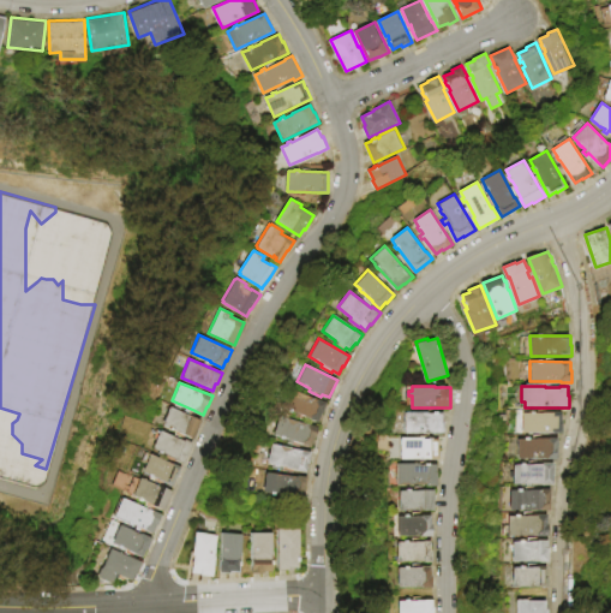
[(289,387),(328,403),(323,414),(322,414),(319,421),(310,417),(309,421),(297,416),(298,412),(282,406),(289,387)]
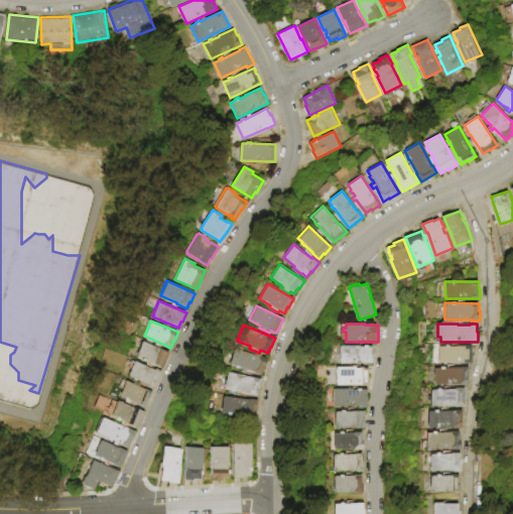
[(141,340),(169,352),(163,368),(154,365),(155,363),(135,355),(141,340)]
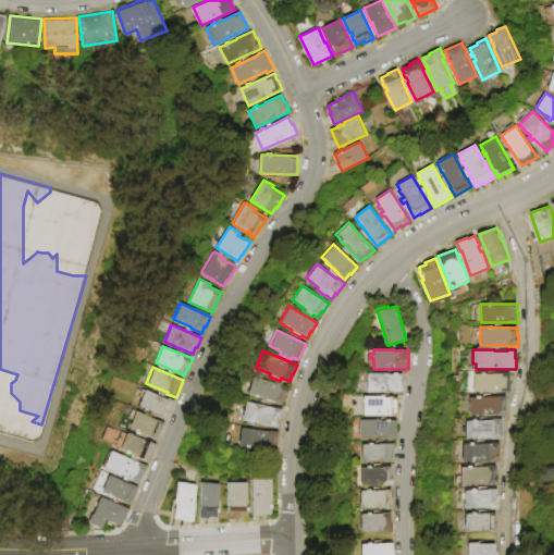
[(368,372),(389,372),(389,373),(393,373),(393,372),(397,372),(397,373),(403,373),(403,392),(394,392),(368,392),(368,372)]
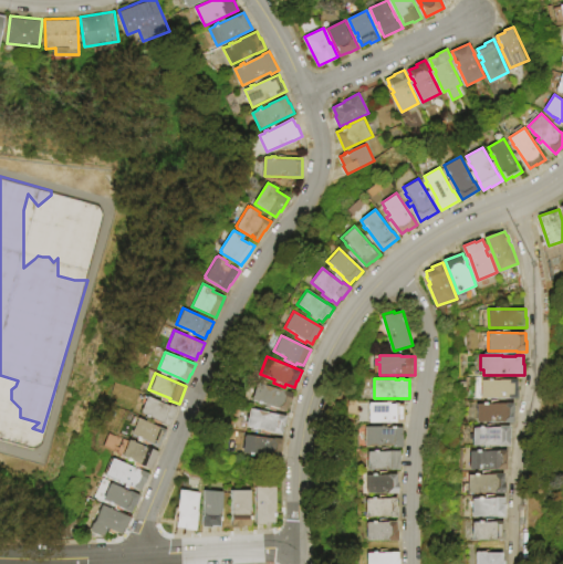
[(481,380),(510,380),(510,379),(518,379),(518,388),(519,388),(519,398),(481,398),(481,380)]
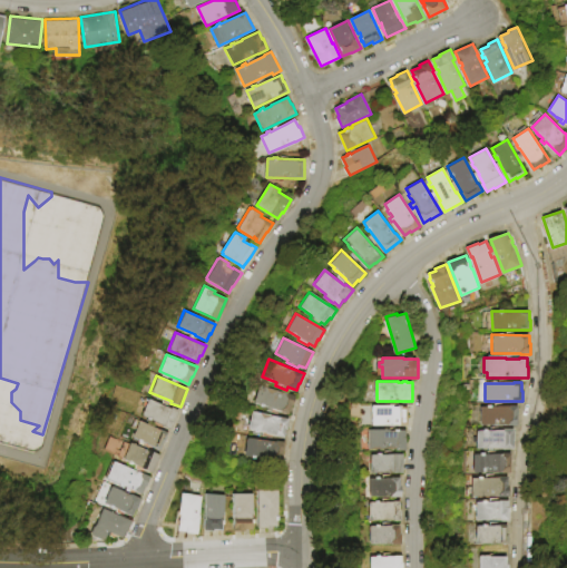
[(260,384),(285,393),(286,392),(296,395),(293,405),(290,414),(281,411),(280,414),(267,410),(270,407),(254,402),(260,384)]
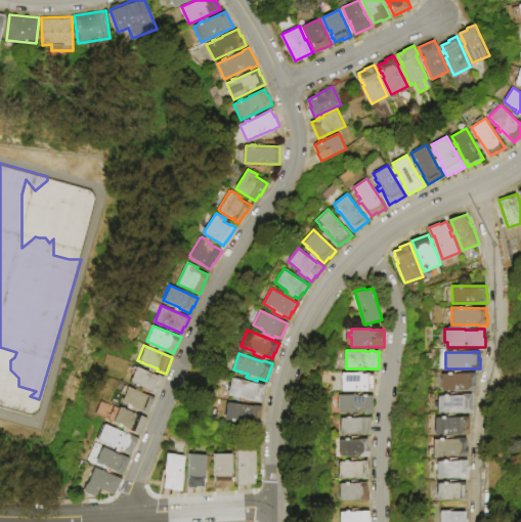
[(129,382),(132,374),(129,373),(133,365),(158,376),(159,374),(164,377),(157,394),(150,391),(129,382)]
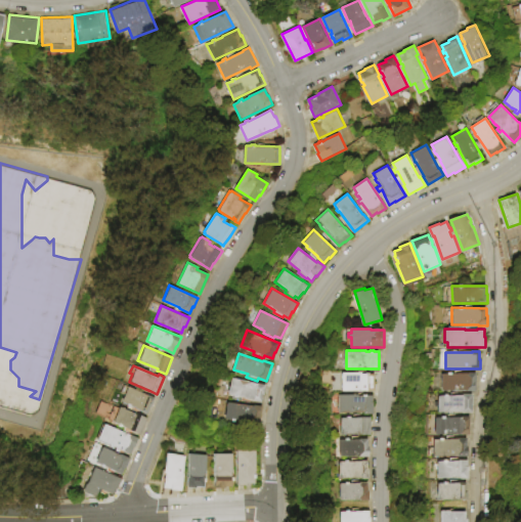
[(343,373),(367,373),(367,374),(375,374),(375,382),(377,382),(377,390),(343,390),(343,373)]
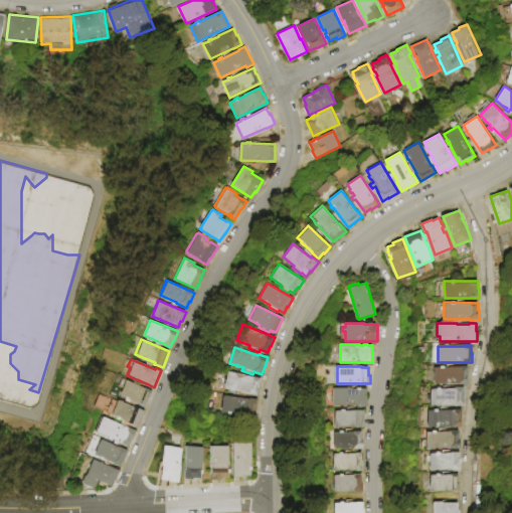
[(434,367),(461,367),(461,366),(469,366),(468,383),(434,383),(434,367)]
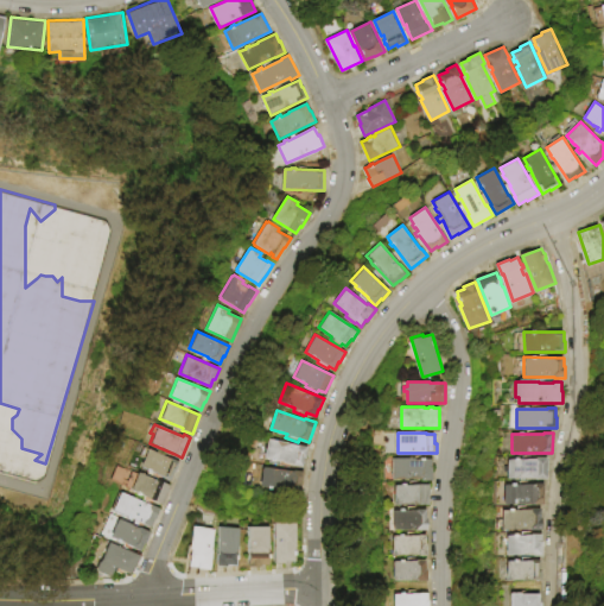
[(269,437),(310,447),(307,458),(306,458),(304,467),(296,465),(296,464),(293,464),(293,467),(280,465),(281,460),(265,456),(269,437)]
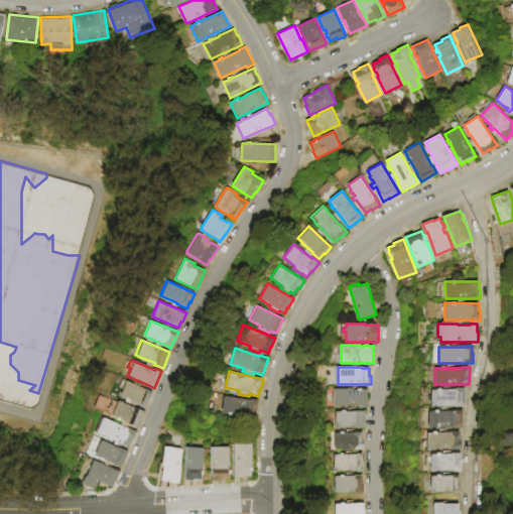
[(125,380),(152,391),(149,400),(147,400),(145,406),(119,396),(125,380)]
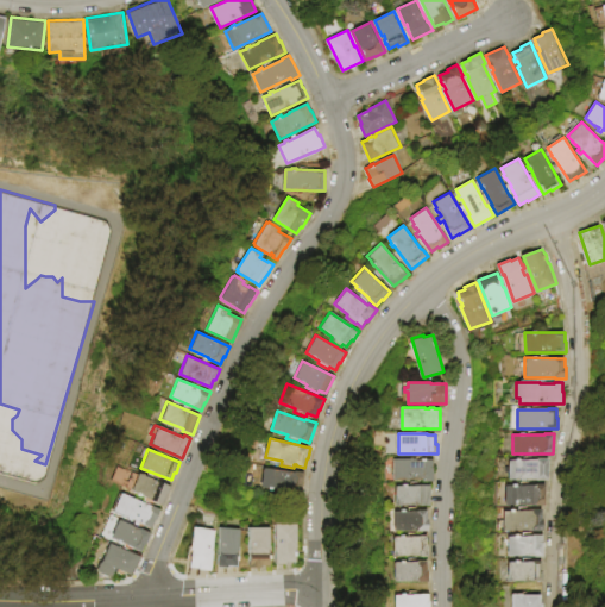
[(395,458),(416,458),(416,461),(426,461),(426,458),(434,458),(434,481),(423,481),(423,480),(395,480),(395,458)]
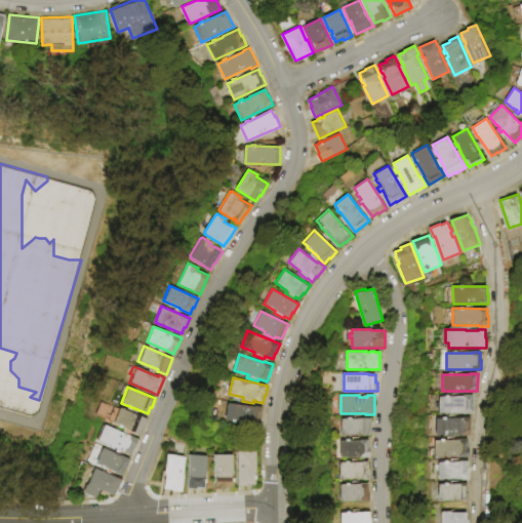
[(438,396),(464,396),(464,395),(474,395),(474,413),(438,413),(438,396)]
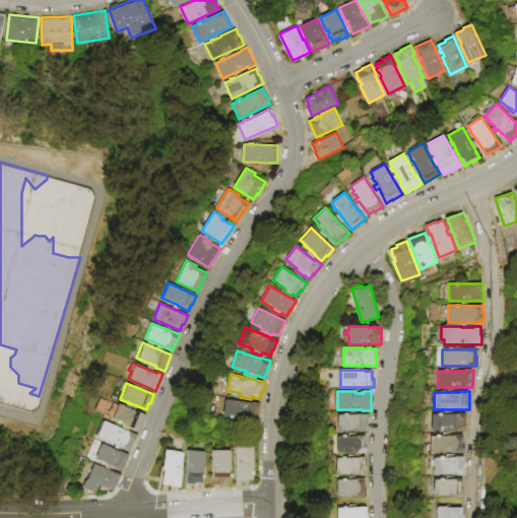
[(118,403),(139,412),(139,411),(146,414),(139,431),(133,429),(132,431),(123,427),(124,424),(114,419),(114,421),(106,416),(107,415),(93,409),(100,397),(117,405),(118,403)]
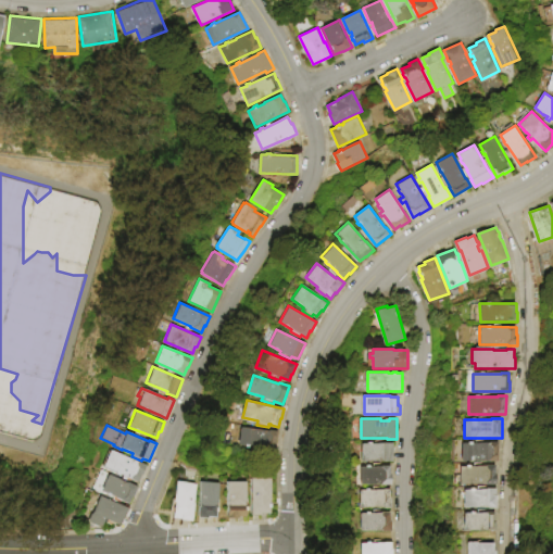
[(242,426),(279,431),(277,450),(266,449),(266,448),(251,445),(251,444),(247,443),(247,444),(240,444),(242,426)]
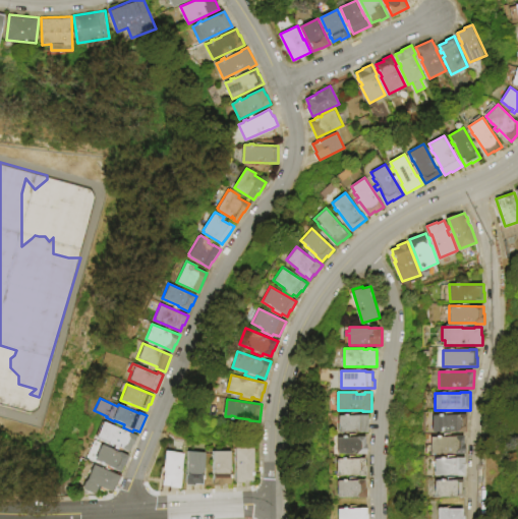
[(339,415),(345,415),(345,413),(349,413),(349,415),(369,414),(369,431),(339,431),(339,415)]
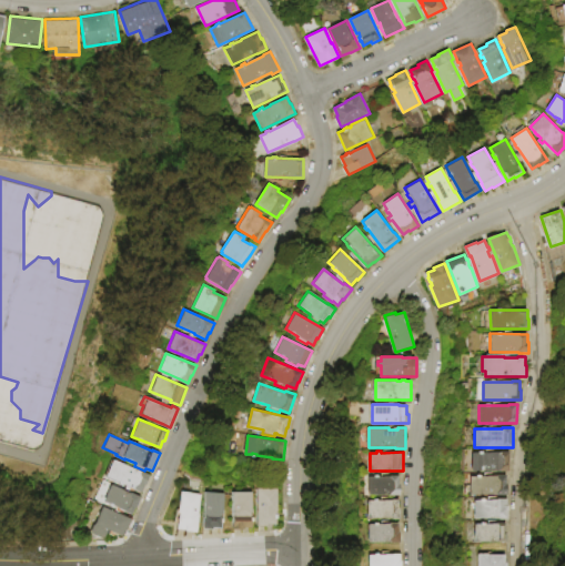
[(472,453),(502,453),(502,452),(510,452),(510,472),(502,472),(502,471),(472,471),(472,453)]
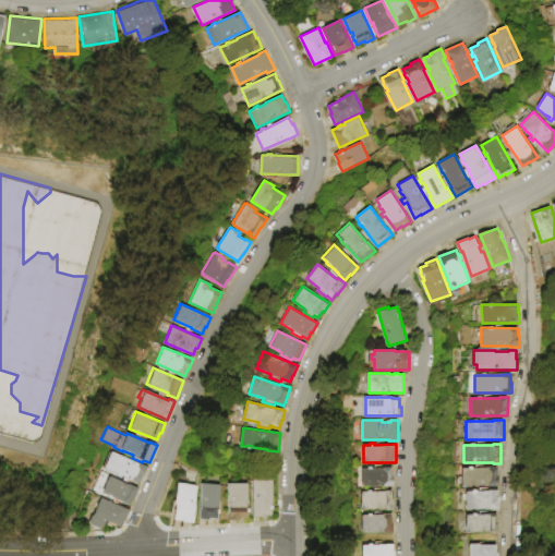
[(110,451),(141,464),(141,462),(148,466),(143,476),(142,475),(139,483),(135,481),(134,484),(122,480),(124,476),(103,467),(110,451)]
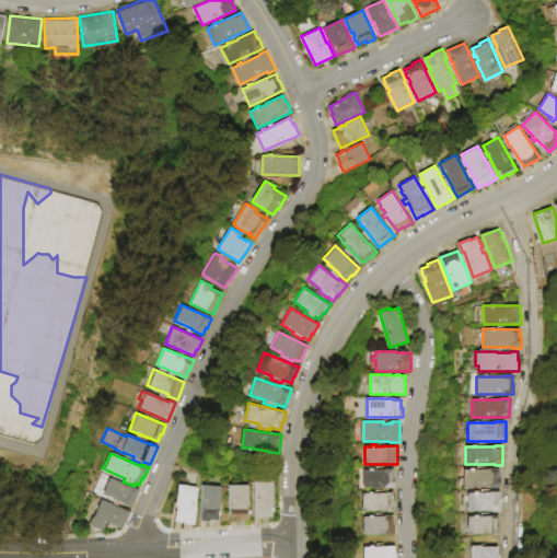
[(464,468),(499,468),(499,476),(501,476),(501,487),(464,487),(464,468)]
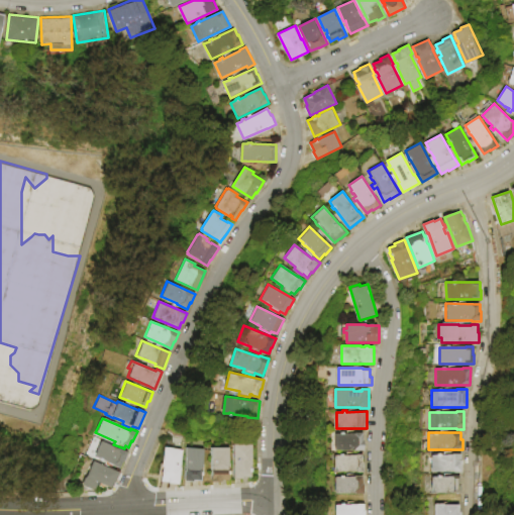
[(335,433),(364,433),(364,440),(365,440),(365,449),(335,450),(335,433)]
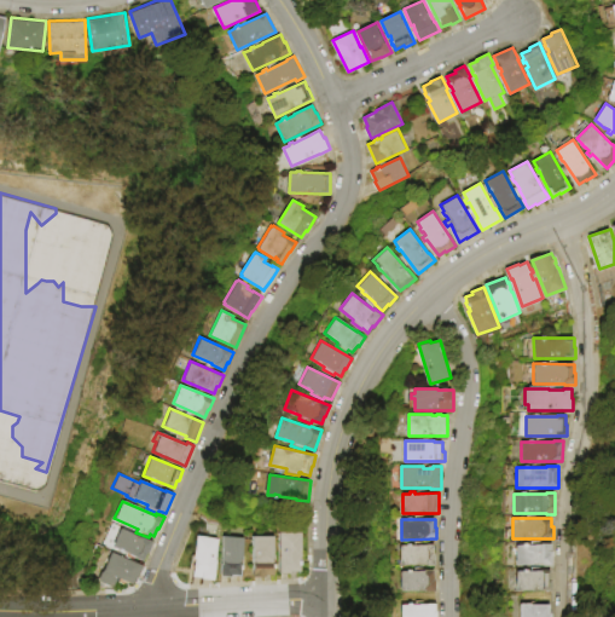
[(120,528),(154,542),(149,553),(148,552),(144,560),(112,546),(120,528)]
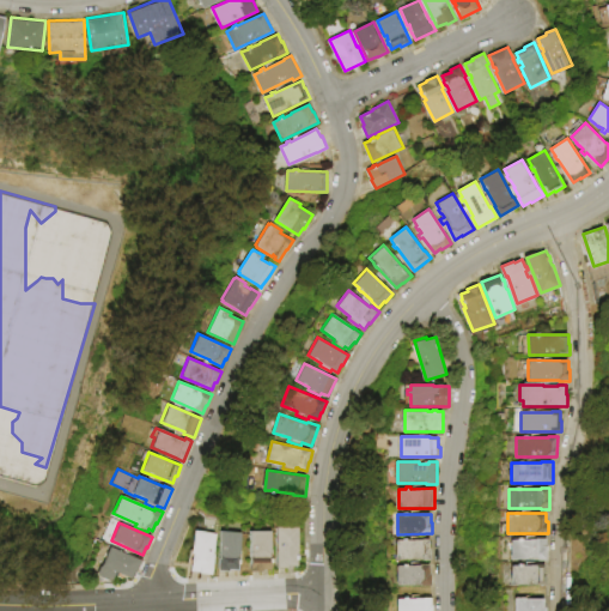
[(279,526),(302,526),(302,554),(300,552),(300,566),(290,566),(290,568),(278,568),(279,526)]
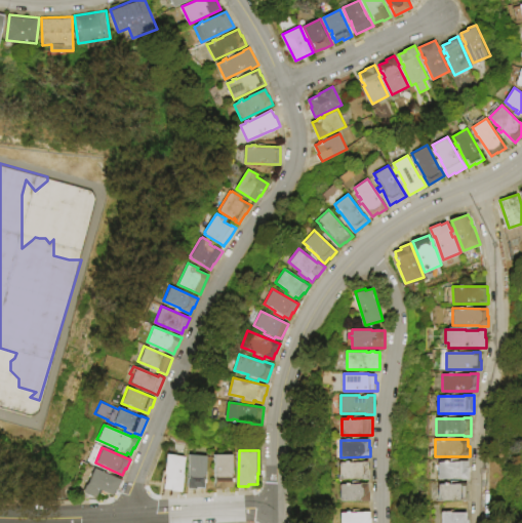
[(168,453),(188,456),(186,474),(187,475),(184,492),(172,490),(172,489),(165,488),(167,474),(166,474),(168,453)]
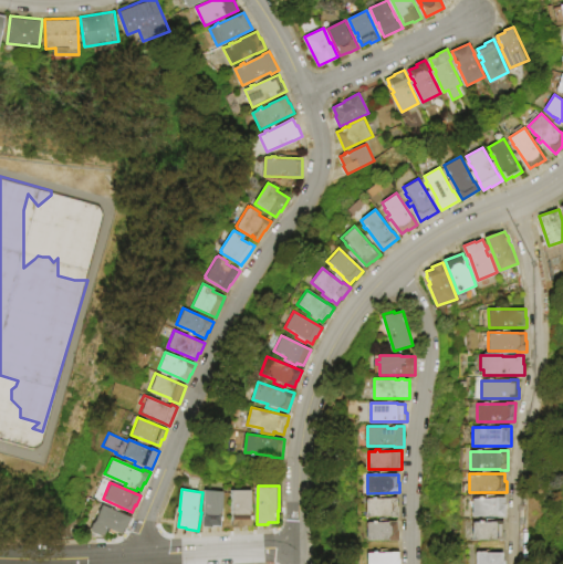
[(233,490),(252,489),(253,507),(254,507),(254,517),(253,517),(253,525),(246,525),(246,526),(233,528),(233,514),(235,514),(233,490)]
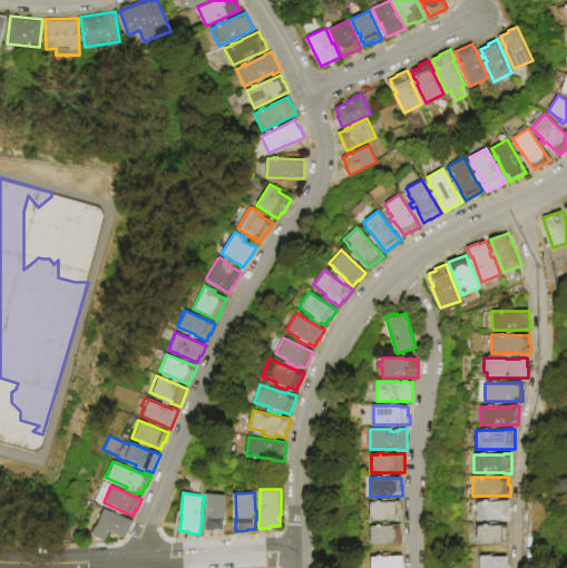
[(225,529),(215,529),(215,530),(205,530),(208,493),(227,495),(226,511),(228,511),(227,521),(225,521),(225,529)]
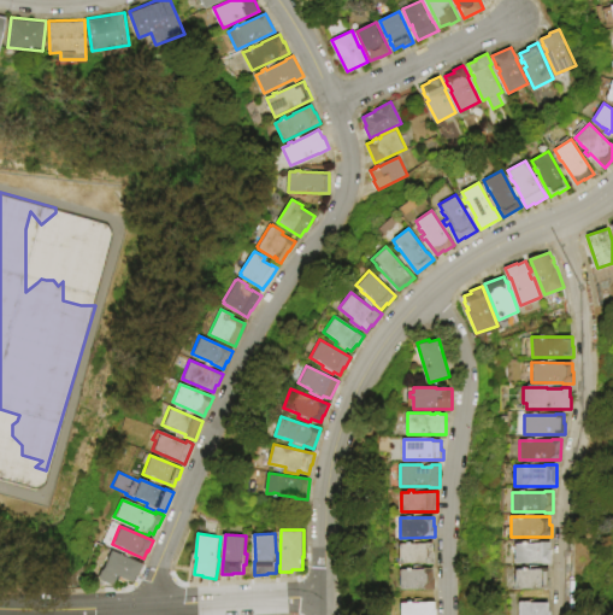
[(399,543),(426,543),(426,542),(434,542),(434,551),(435,551),(435,563),(426,563),(426,562),(400,562),(399,543)]
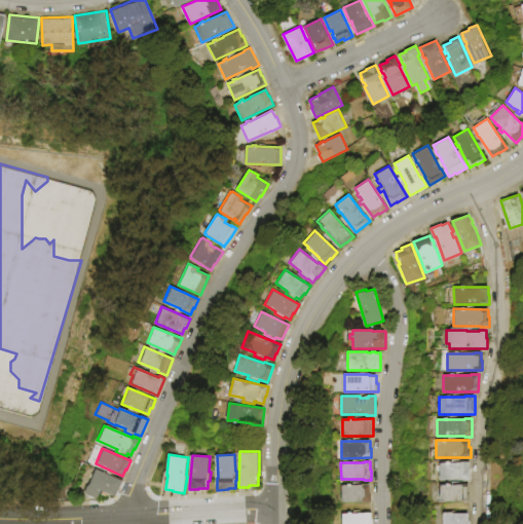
[(440,461),(471,461),(471,469),(471,481),(463,481),(463,480),(440,480),(440,461)]
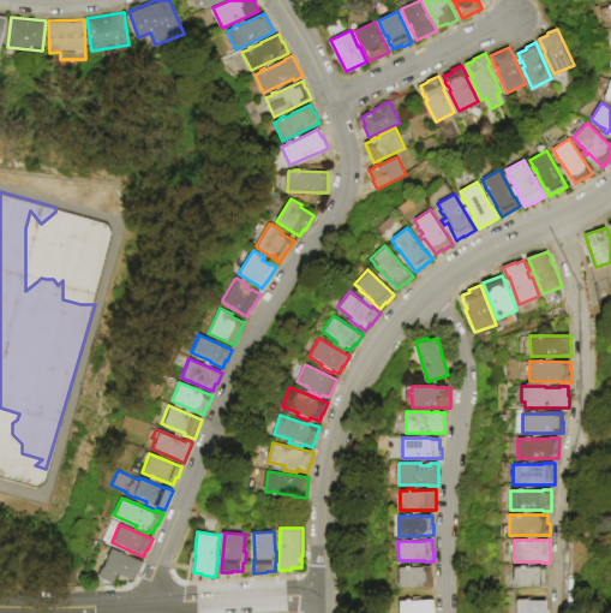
[(111,548),(143,561),(138,573),(136,572),(133,581),(117,573),(112,583),(99,578),(99,573),(101,567),(101,566),(102,567),(111,548)]
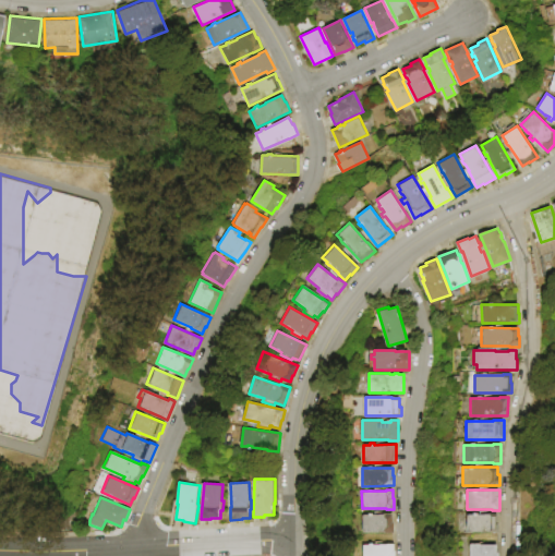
[(361,515),(384,514),(393,514),(393,522),(394,522),(394,532),(384,533),(384,532),(361,532),(361,515)]
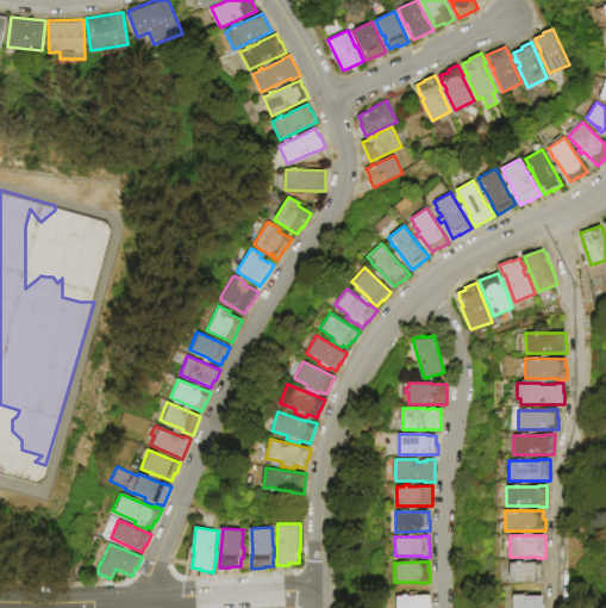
[(510,563),(535,563),(535,562),(543,562),(543,570),(545,570),(545,582),(510,582),(510,563)]
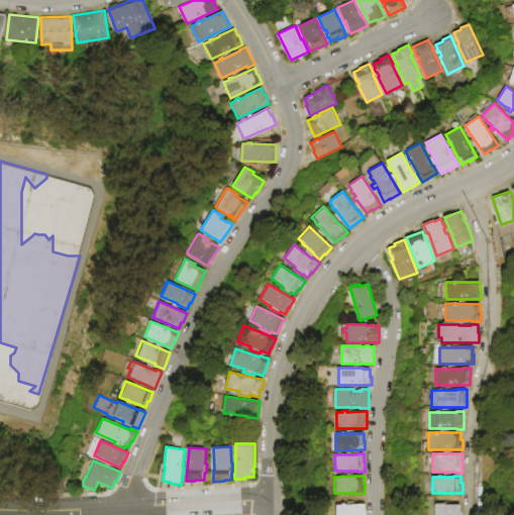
[(335,514),(335,504),(366,504),(366,510),(366,514),(335,514)]
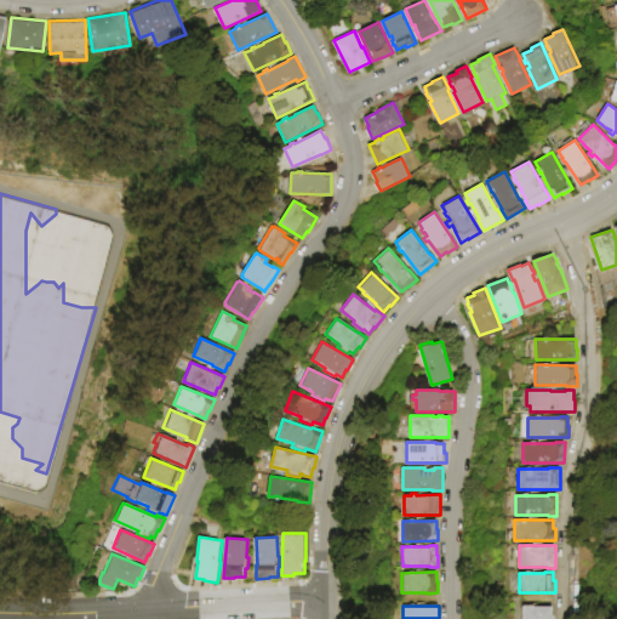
[(523,618),(523,606),(553,606),(553,617),(555,617),(555,618),(523,618)]
